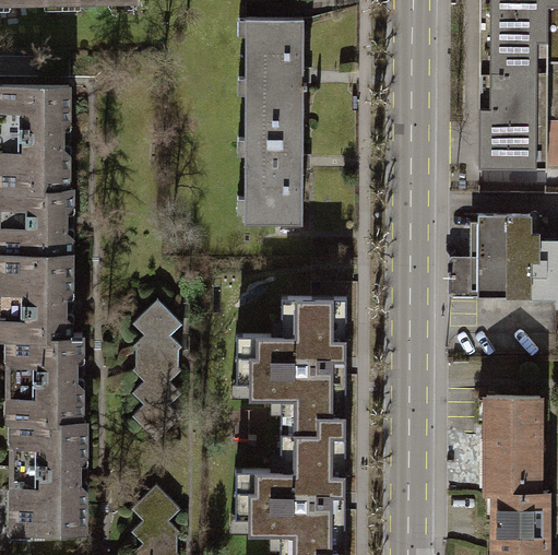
[(557,0),(476,0),(476,69),(475,169),(544,170),(544,71),(544,55),(557,55),(557,0)]
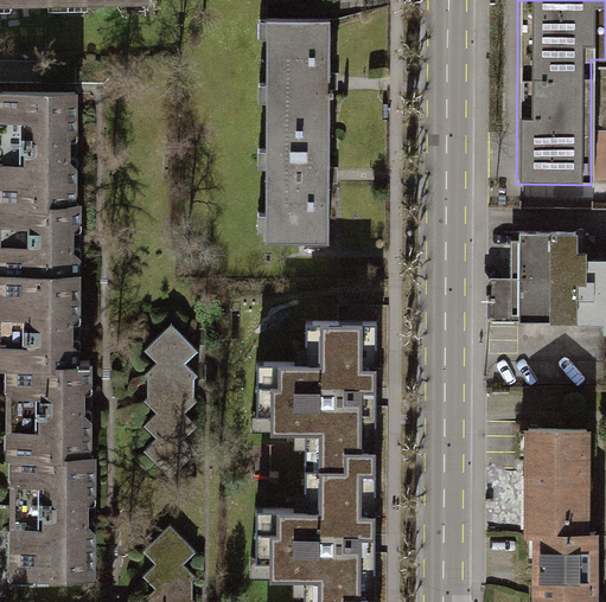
[(269,23),(269,134),(330,134),(331,88),(331,23),(269,23)]
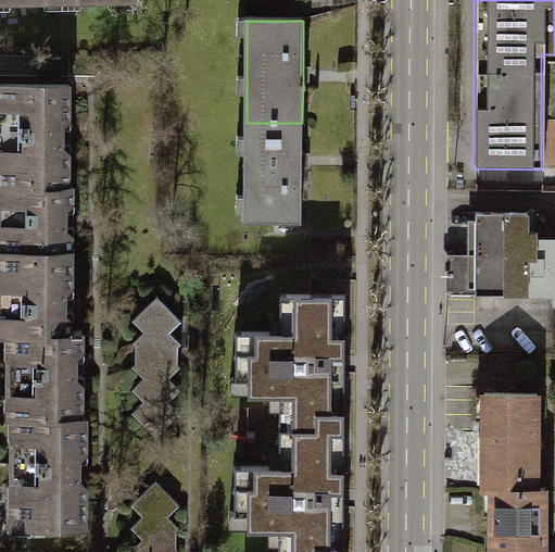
[(2,191),(7,191),(70,191),(70,158),(63,152),(64,138),(64,127),(70,124),(70,89),(3,89),(3,108),(0,110),(0,155),(2,159),(2,191)]
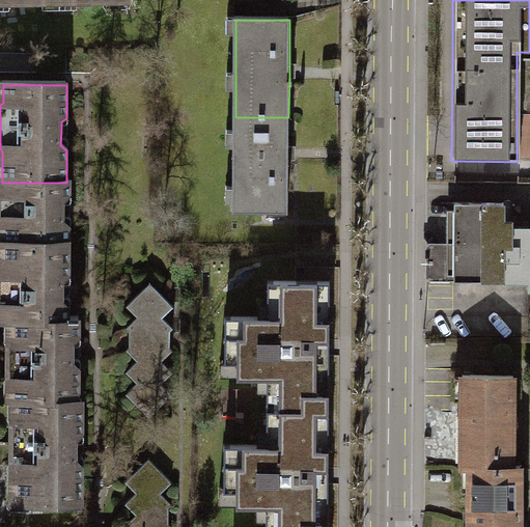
[(288,158),(288,117),(235,117),(234,213),(288,214),(288,158)]
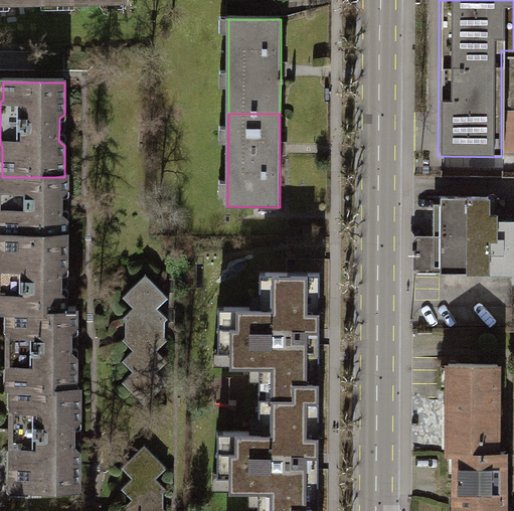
[(67,177),(64,177),(6,177),(5,188),(0,193),(0,212),(5,218),(5,236),(67,236),(67,223),(62,217),(62,204),(62,196),(67,189),(67,177)]
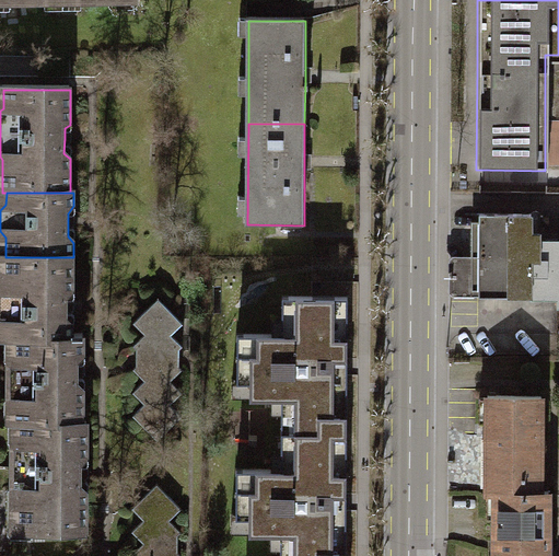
[(527,218),(477,218),(476,298),(476,299),(558,300),(558,244),(536,244),(536,236),(527,236),(527,218)]
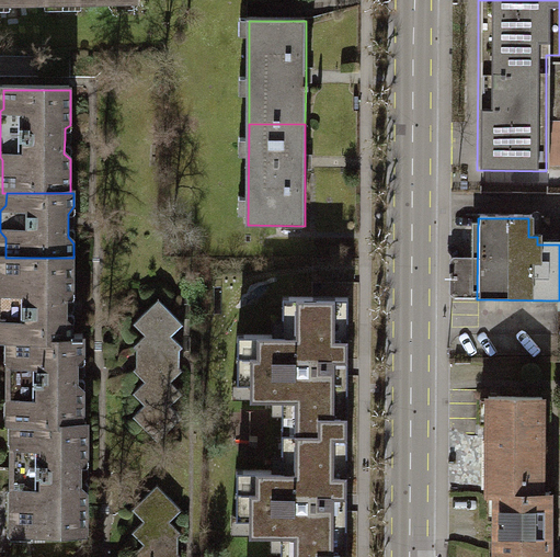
[(73,342),(73,338),(73,327),(67,320),(67,307),(67,298),(73,291),(73,258),(6,258),(6,288),(0,295),(0,321),(6,328),(6,342),(15,342),(73,342)]
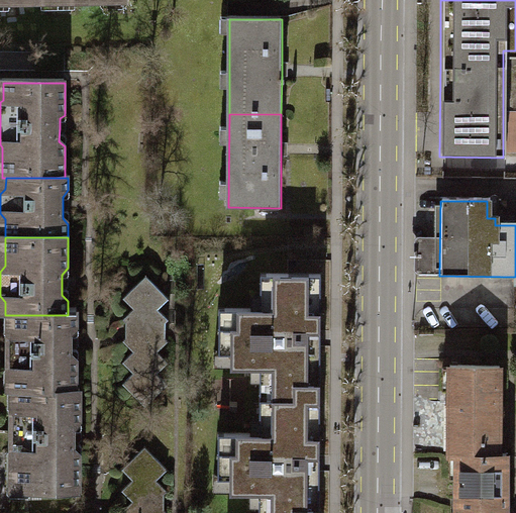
[(261,386),(261,403),(321,403),(321,279),(262,278),(262,299),(272,299),(272,311),(220,311),(220,356),(231,356),(231,371),(270,371),(270,386),(261,386)]
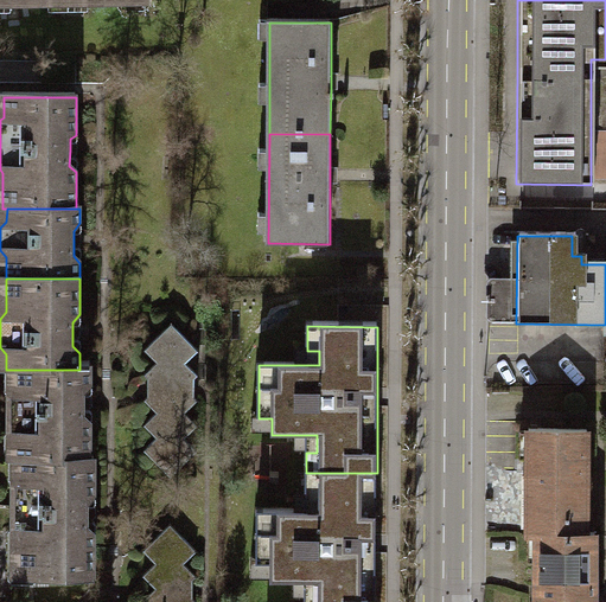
[(146,455),(172,480),(197,455),(186,443),(198,429),(185,417),(198,404),(187,392),(199,380),(187,366),(201,353),(173,327),(146,353),(160,366),(145,378),(154,388),(158,391),(146,404),(157,416),(145,428),(157,441),(146,455)]
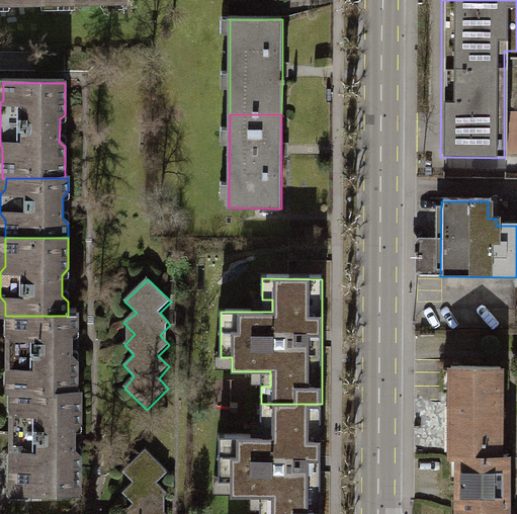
[(18,393),(77,393),(77,361),(72,355),(71,344),(71,335),(77,331),(77,312),(68,312),(68,316),(14,316),(14,335),(8,340),(8,368),(14,374),(14,393),(18,393)]
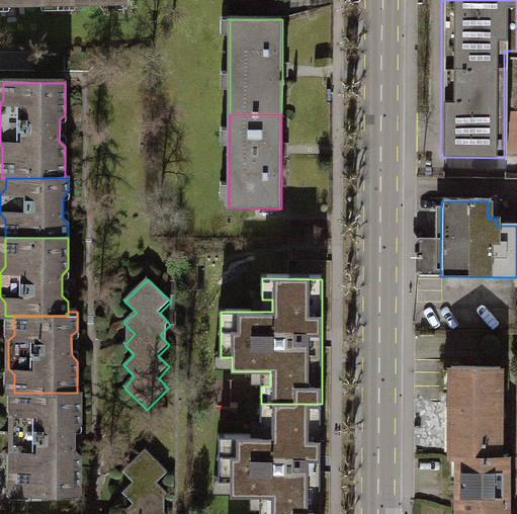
[(458,458),(501,457),(501,415),(501,369),(450,369),(450,372),(445,372),(445,399),(451,398),(452,458),(458,458)]
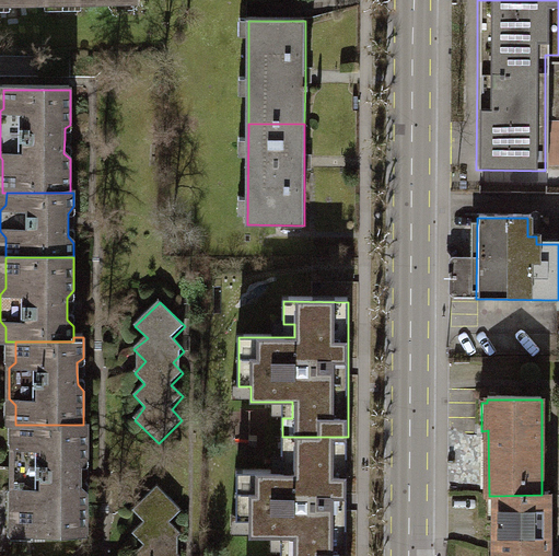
[(83,425),(20,425),(20,441),(13,449),(13,489),(20,495),(20,535),(88,535),(88,495),(81,489),(81,475),(81,466),(88,459),(88,425),(83,425)]
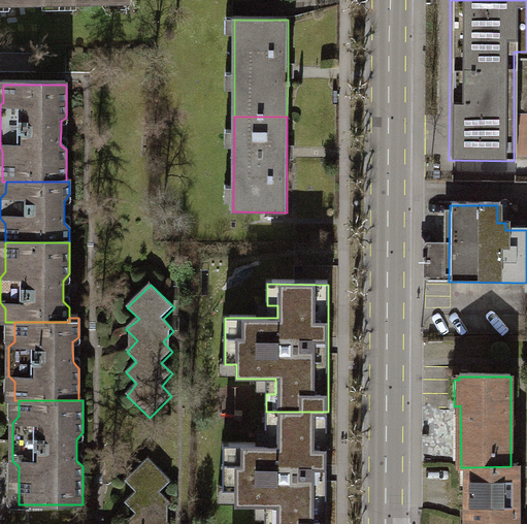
[(265,522),(265,523),(327,523),(328,412),(266,412),(266,433),(275,433),(275,448),(224,448),(223,492),(235,492),(235,509),(275,509),(275,522),(265,522)]
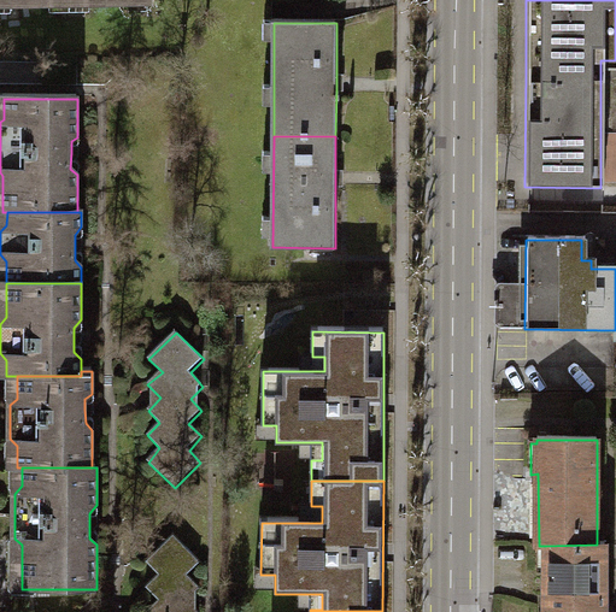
[(200,563),(174,539),(148,564),(160,577),(147,590),(159,602),(152,611),(198,611),(188,602),(191,600),(200,589),(188,575),(200,563)]
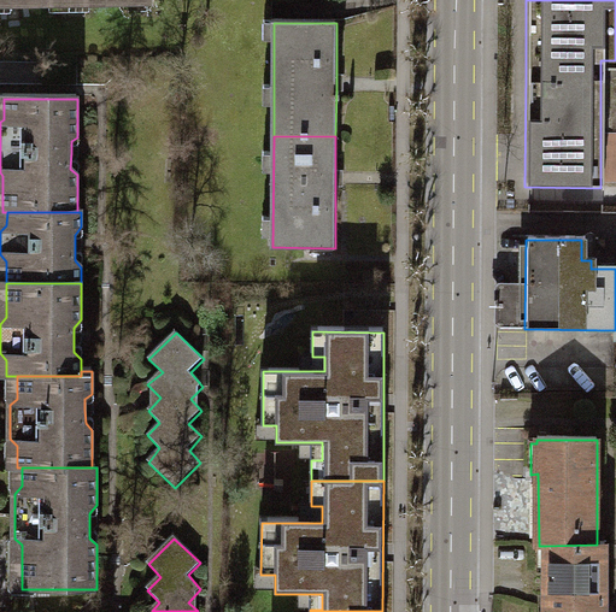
[(605,611),(605,545),(597,545),(546,546),(546,604),(545,611),(605,611)]
